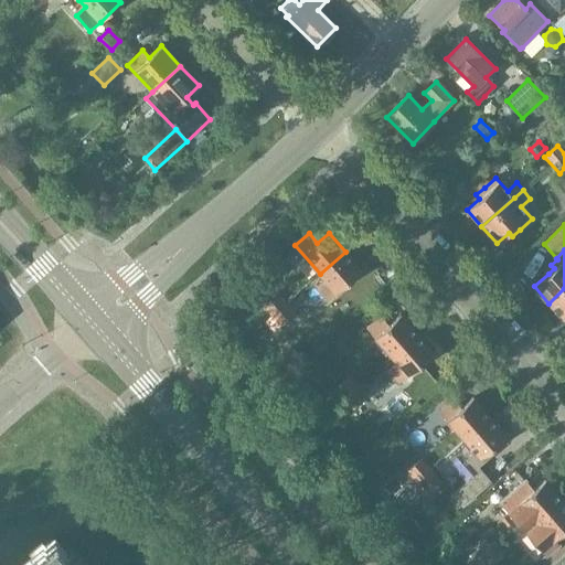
[(345,252),(320,274),(326,280),(316,288),(327,300),(362,270),(345,252)]
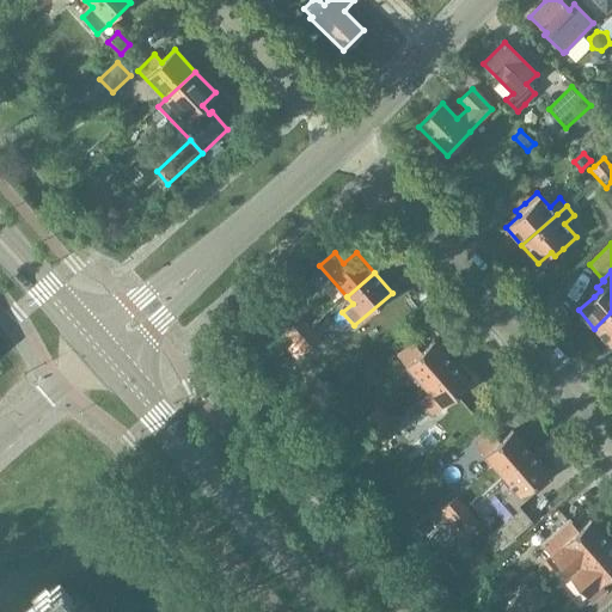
[(611,312),(594,329),(610,347),(611,344),(611,312)]
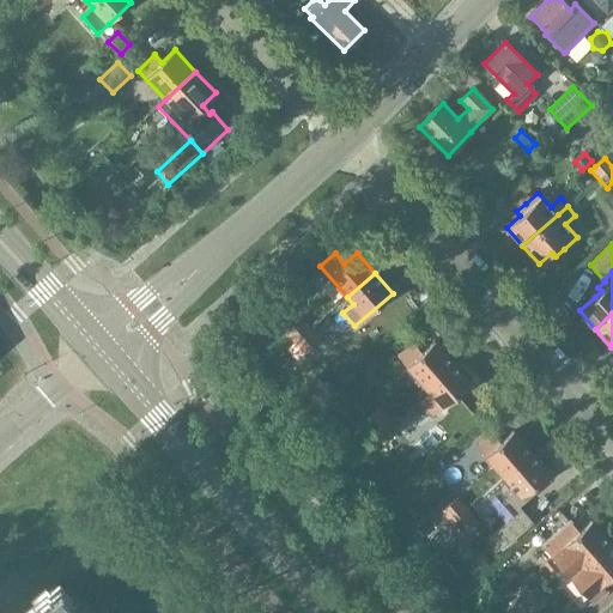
[(285,331),(295,343),(310,329),(299,317),(285,331)]
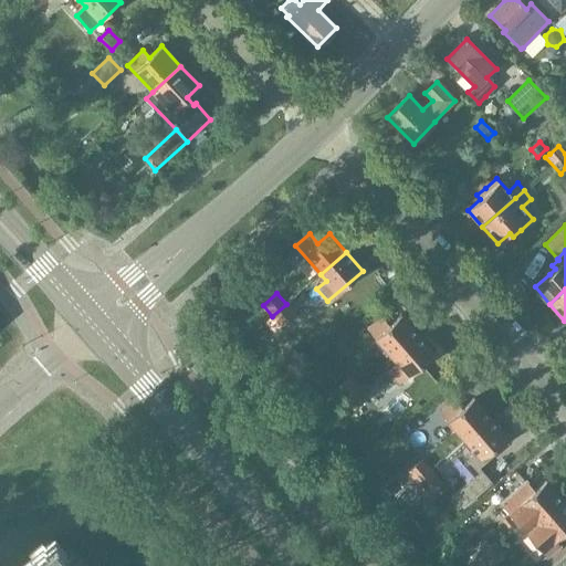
[(272,316),(240,344),(269,378),(280,369),(259,346),(282,326),(281,326),(294,314),(286,304),(272,316)]
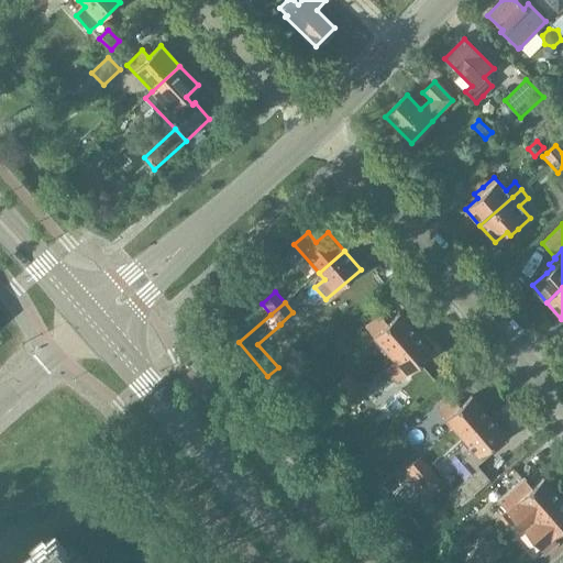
[(365,327),(390,355),(416,333),(399,315),(387,324),(379,315),(365,327)]
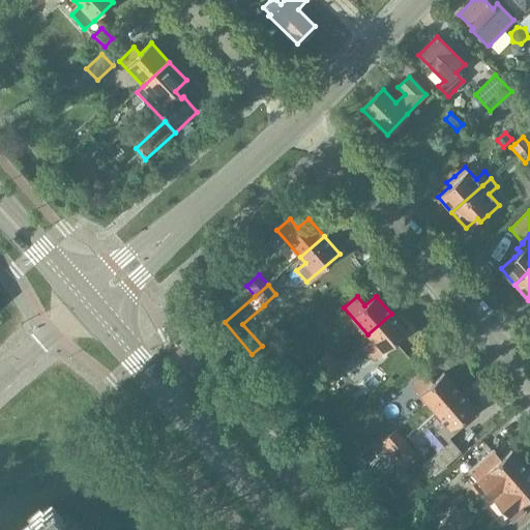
[(391,314),(367,334),(373,340),(364,348),(375,359),(407,331),(391,314)]
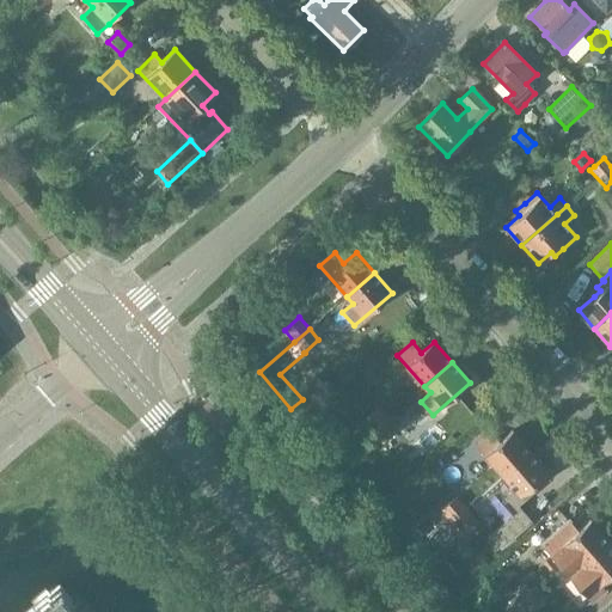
[(341,396),(336,399),(337,407),(343,408),(348,404),(347,397),(341,396)]
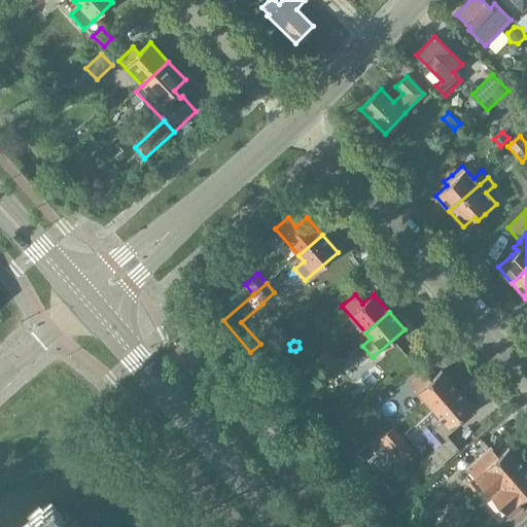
[(313,362),(321,372),(334,360),(326,352),(313,362)]
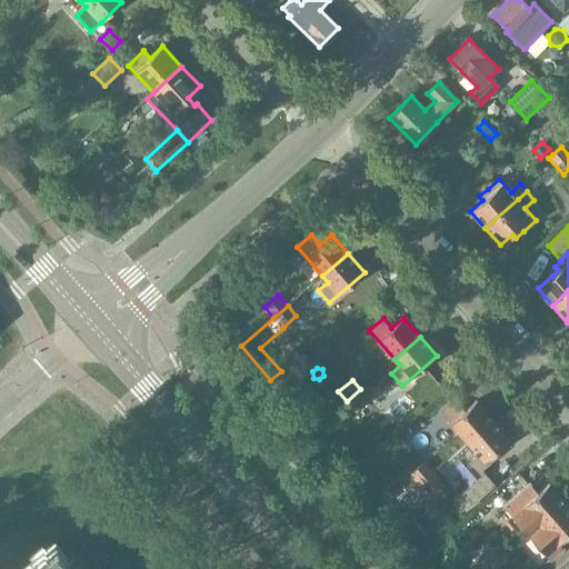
[(347,401),(356,411),(369,400),(360,389),(347,401)]
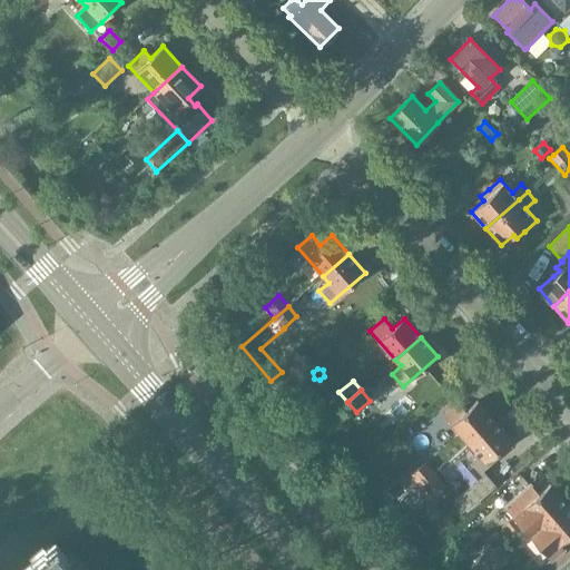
[(444,415),(469,443),(494,421),(478,402),(465,412),(458,403),(444,415)]
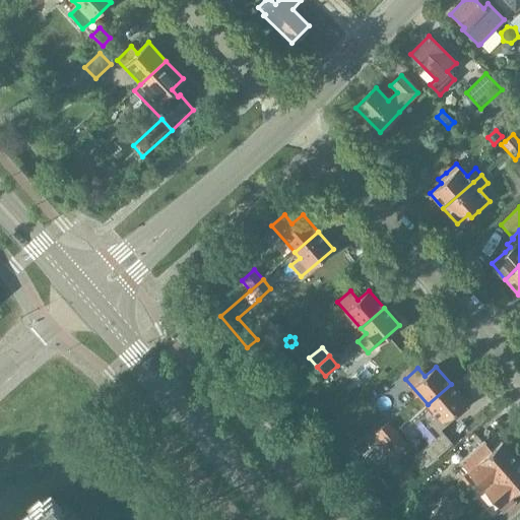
[(451,384),(428,404),(409,420),(429,443),(416,454),(427,466),(452,443),(441,430),(455,417),(452,414),(466,402),(451,384)]
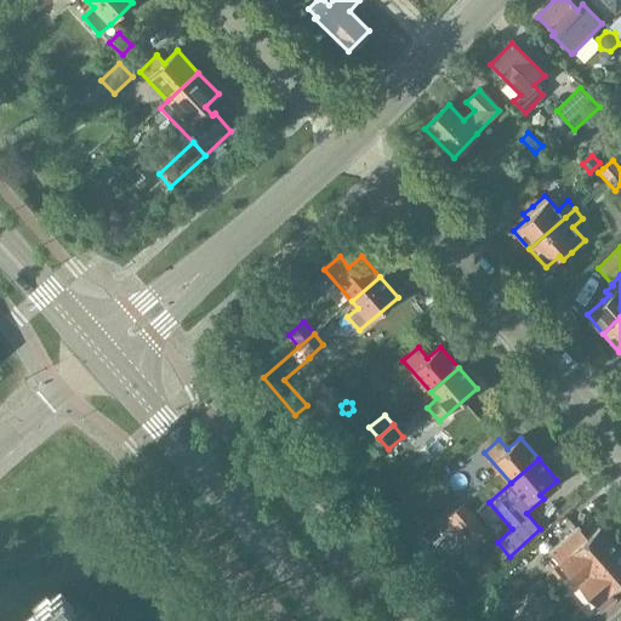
[(449,518),(459,529),(473,516),(463,505),(449,518)]
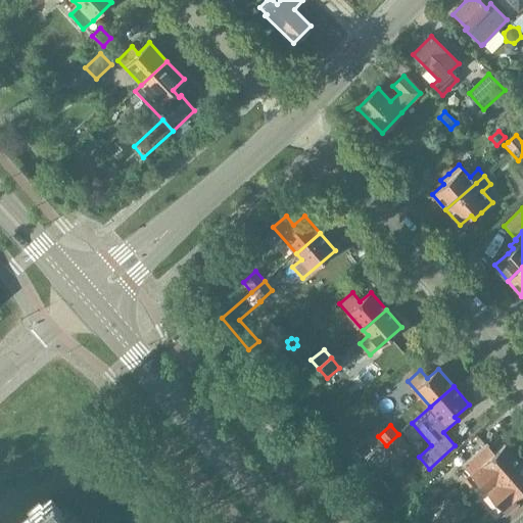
[(398,434),(386,445),(393,454),(394,455),(407,443),(398,434)]
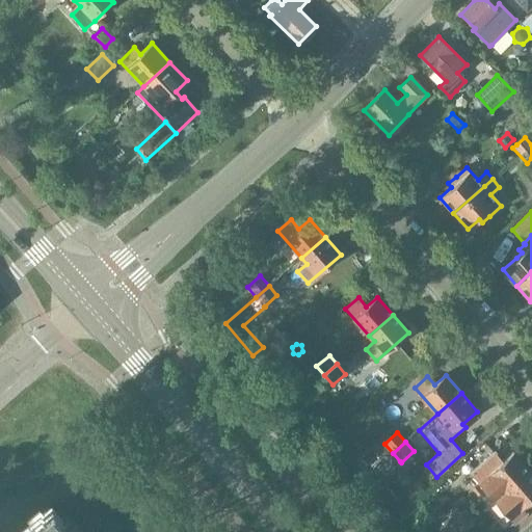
[(378,466),(393,453),(384,444),(361,462),(365,468),(368,472),(370,473),(378,466)]
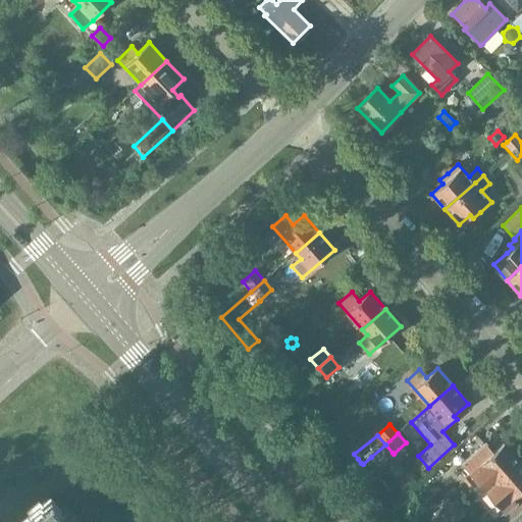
[(385,445),(371,457),(378,465),(393,453),(385,445)]
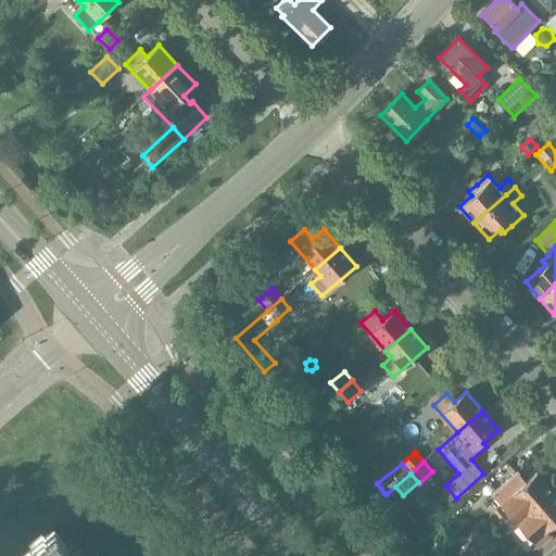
[(517,525),(528,515),(554,492),(538,474),(526,483),(517,475),(492,496),(517,525)]
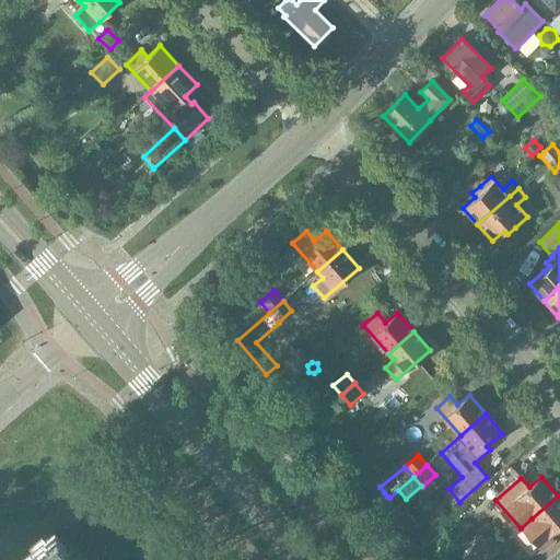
[(380,503),(387,497),(384,492),(380,487),(372,493),(380,503)]
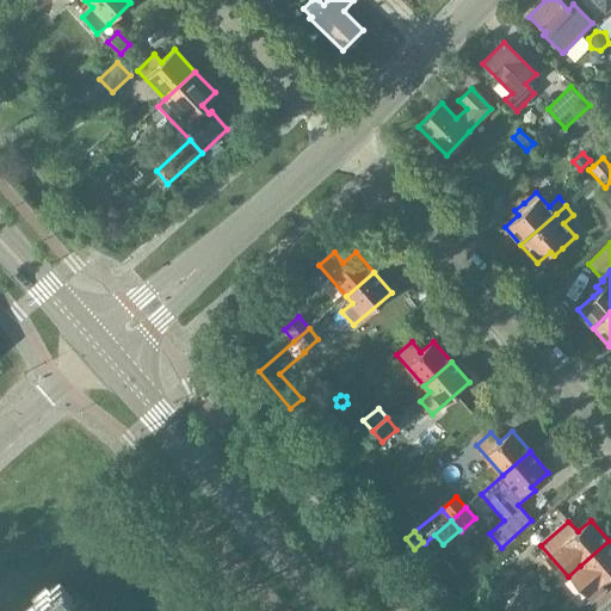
[(580,566),(568,576),(591,602),(605,588),(602,585),(610,575),(610,543),(609,541),(580,566)]
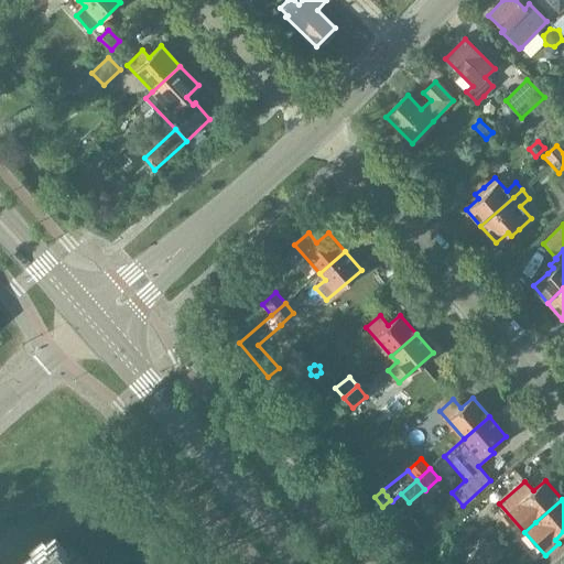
[(76,563),(54,539),(24,563),(76,563)]
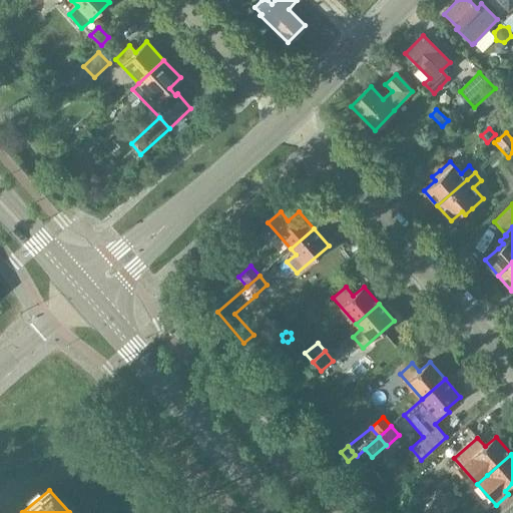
[(437,504),(445,512),(457,502),(449,493),(437,504)]
